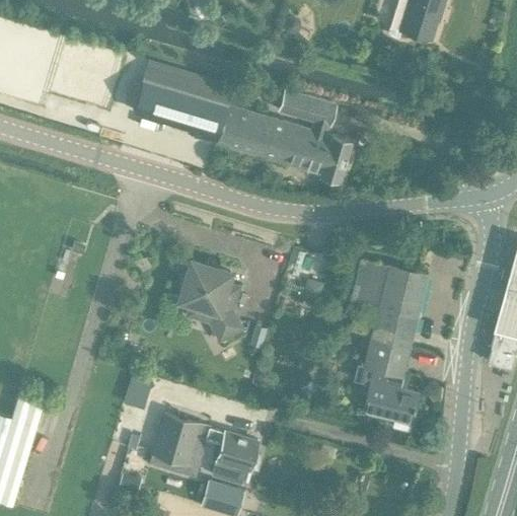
[(433,39),(444,0),(411,0),(402,29),(433,39)]
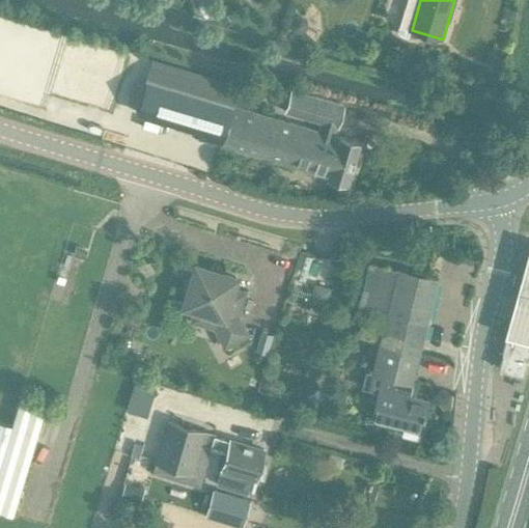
[(361,144),(336,137),(346,105),(294,89),(287,113),(324,123),(321,133),(235,107),(239,98),(230,95),(233,86),(152,62),(138,113),(201,132),(199,139),(350,184),(361,144)]
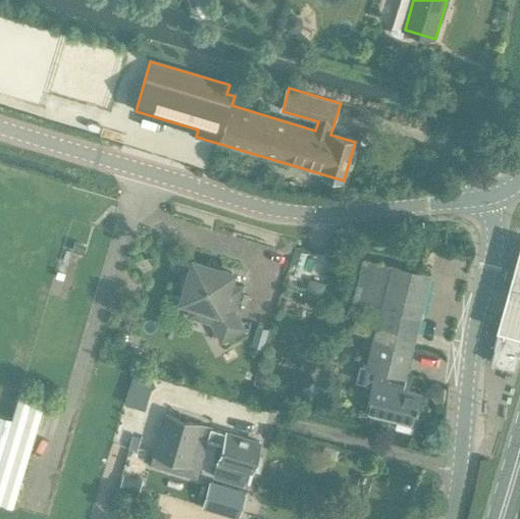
[(519,249),(496,332),(519,339),(519,249)]
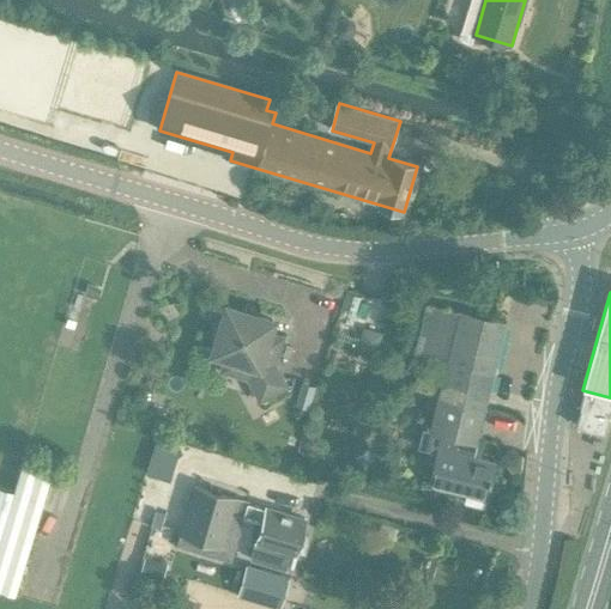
[(448,365),(439,401),(485,413),(507,326),(428,308),(416,358),(448,365)]
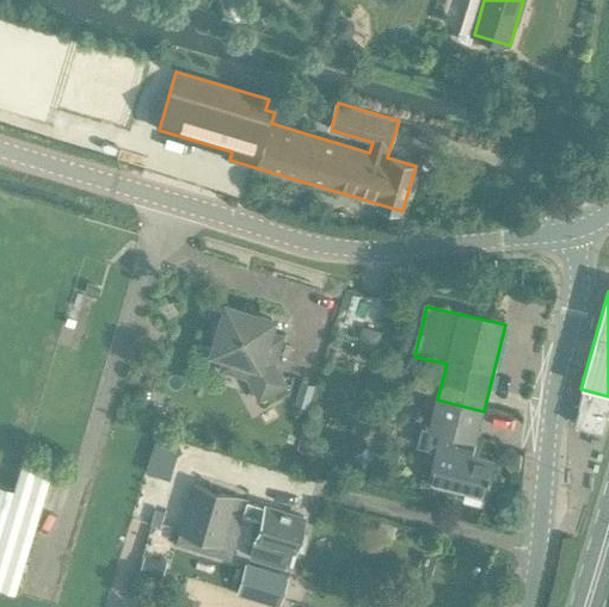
[(287,388),(275,366),(283,340),(269,335),(274,322),(227,308),(223,322),(219,320),(213,339),(217,340),(214,354),(227,358),(226,364),(254,373),(269,397),(287,388)]
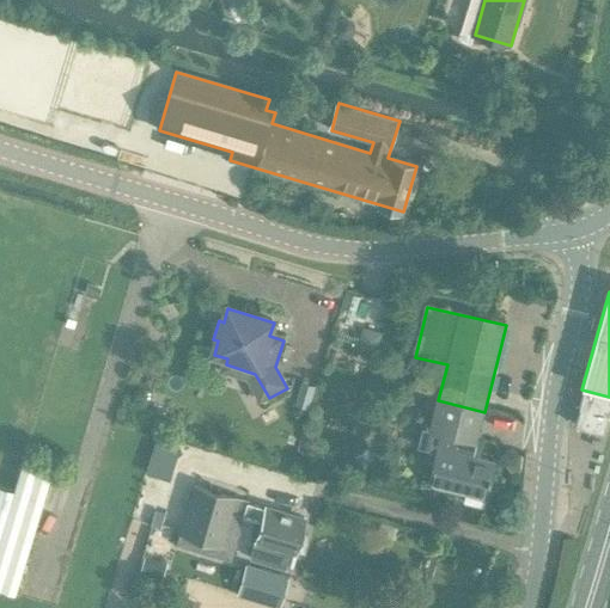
[(584,411),(579,428),(605,435),(609,419),(609,391),(589,386),(581,411),(584,411)]
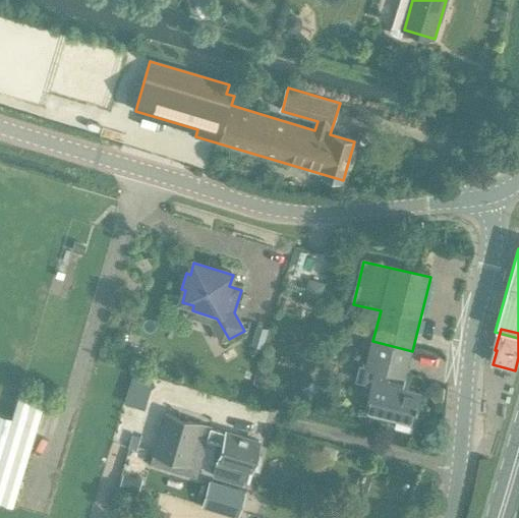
[(405,381),(412,351),(372,341),(365,370),(379,375),(376,386),(372,385),(364,416),(414,428),(421,397),(402,392),(405,381)]
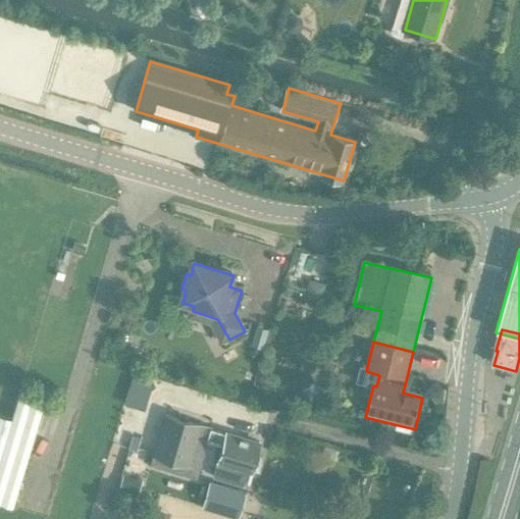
[(21,394),(12,421),(0,463),(0,506),(13,510),(46,401),(21,394)]
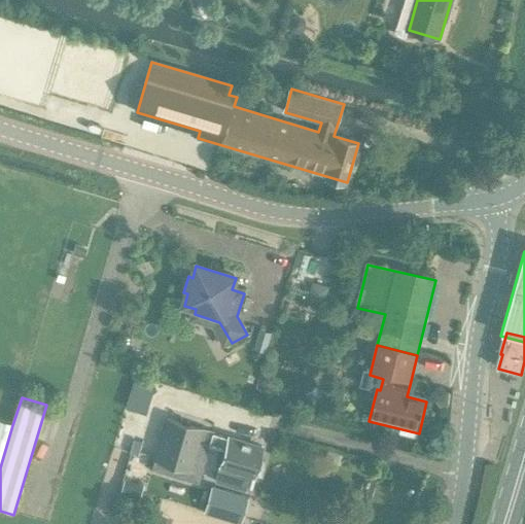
[(167,420),(154,460),(203,475),(210,448),(214,435),(214,434),(167,420)]
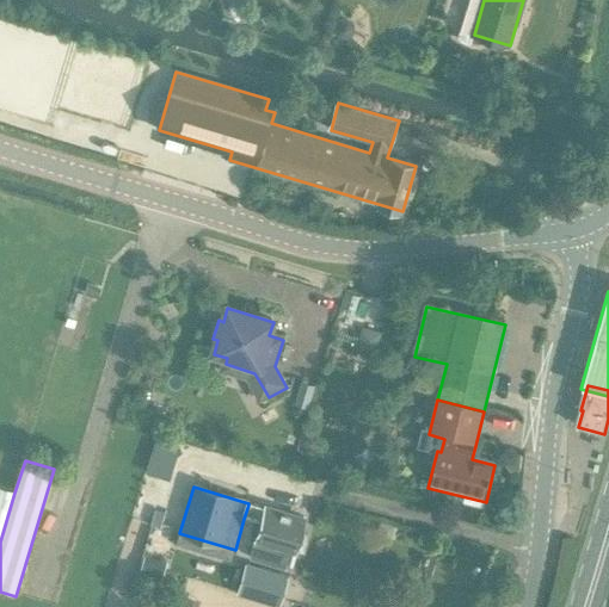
[(0,542),(14,493),(0,488),(0,542)]
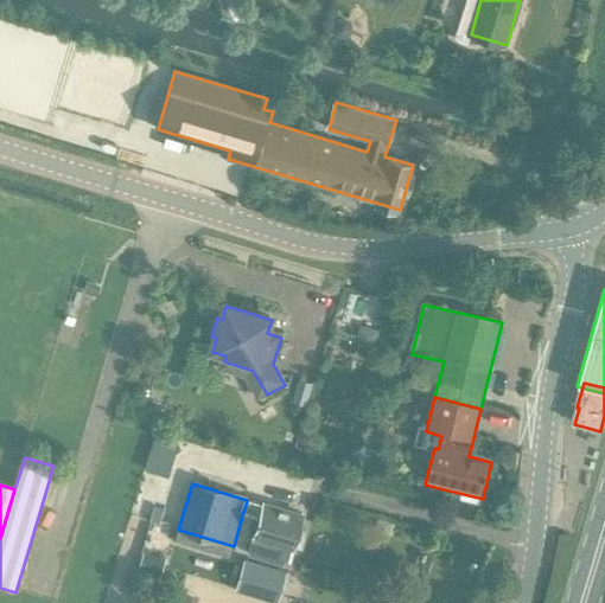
[(294,550),(304,519),(247,501),(242,515),(260,520),(249,556),(286,566),(292,550),(294,550)]
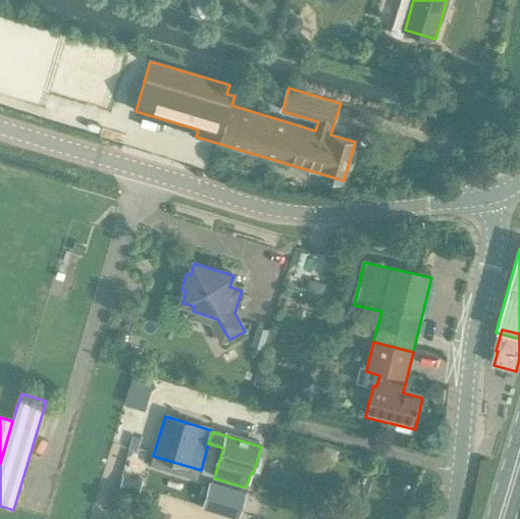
[(124,479),(120,494),(137,499),(142,484),(124,479)]
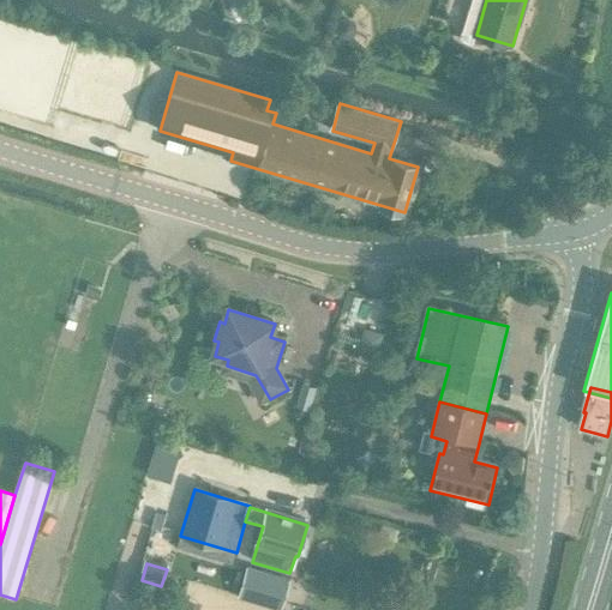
[(281,609),(291,580),(249,567),(239,598),(276,609),(281,609)]
